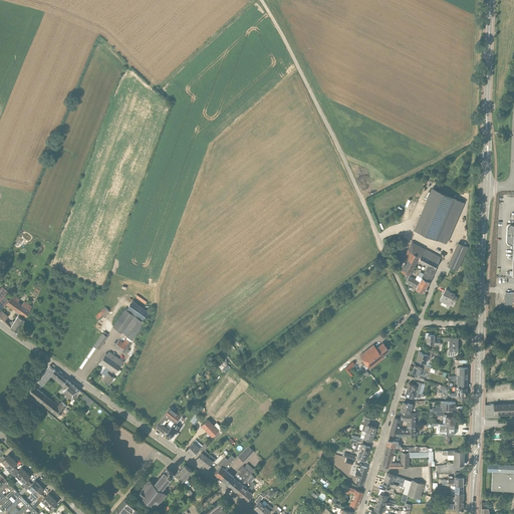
[(438,240),(456,199),(433,189),(415,230),(438,240)]
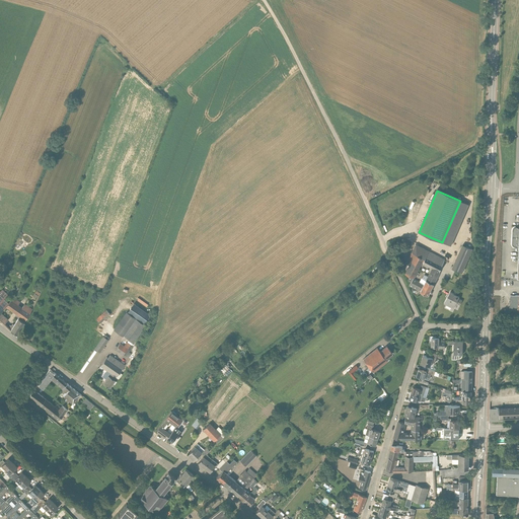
[(452,269),(462,273),(472,249),(462,245),(452,269)]
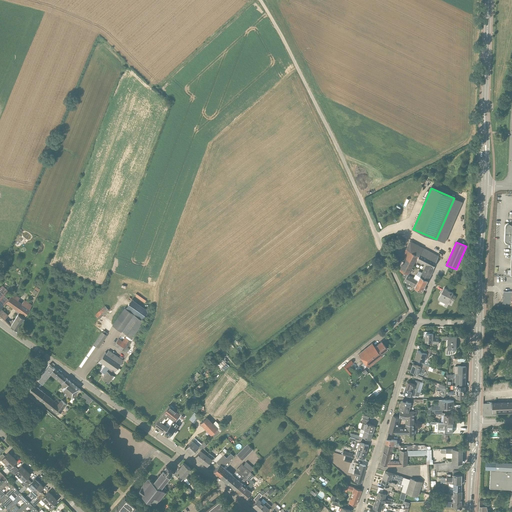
[(396,265),(402,276),(412,281),(410,285),(422,291),(434,268),(439,256),(423,247),(419,255),(406,249),(403,255),(406,257),(404,261),(399,259),(396,265)]
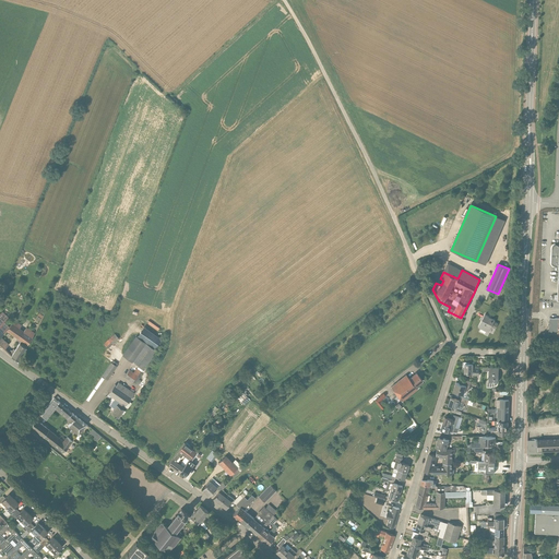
[(0,336),(1,336),(6,330),(10,326),(4,321),(9,318),(2,311),(0,313),(0,336)]
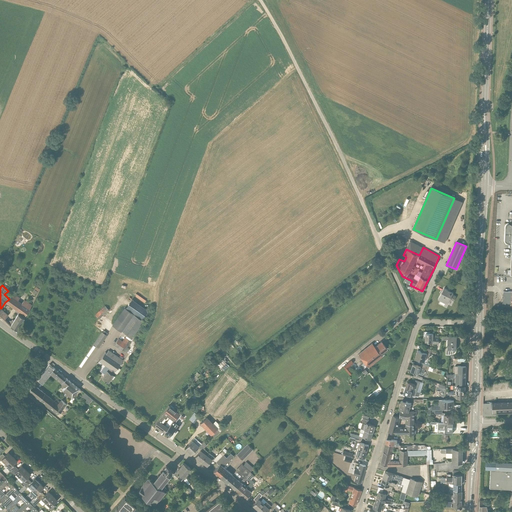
[(444,288),(443,291),(438,299),(447,304),(453,293),(444,288)]
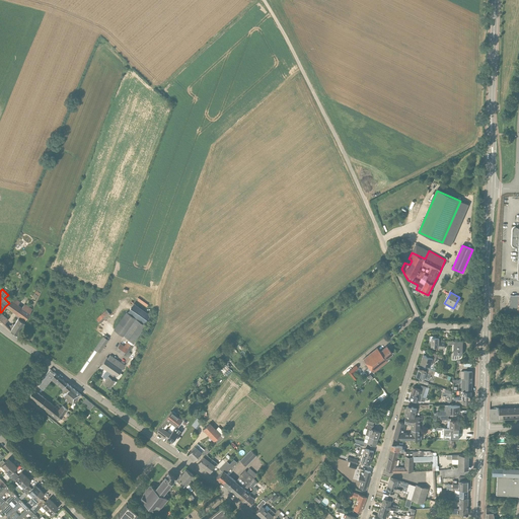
[(518,310),(518,295),(510,295),(510,300),(509,300),(509,302),(510,302),(510,310),(518,310)]
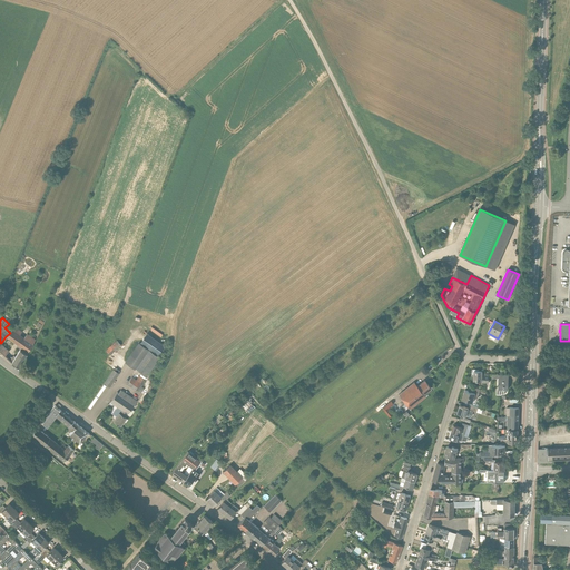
[(10,333),(6,336),(21,347),(20,350),(15,357),(13,356),(12,359),(11,357),(10,359),(9,361),(11,363),(19,367),(19,366),(36,340),(27,334),(23,337),(20,335),(22,332),(15,326),(10,333)]
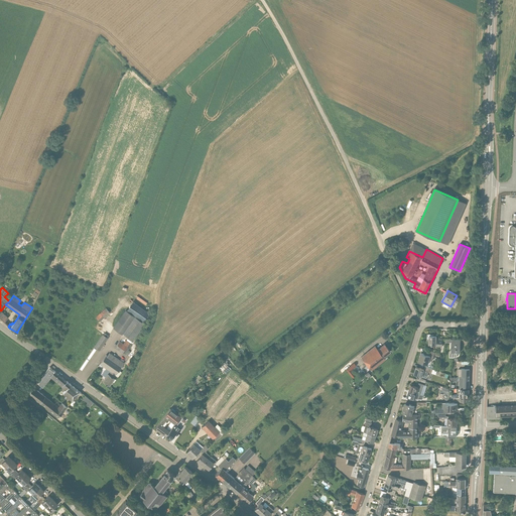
[(96,317),(100,321),(110,312),(106,307),(96,317)]
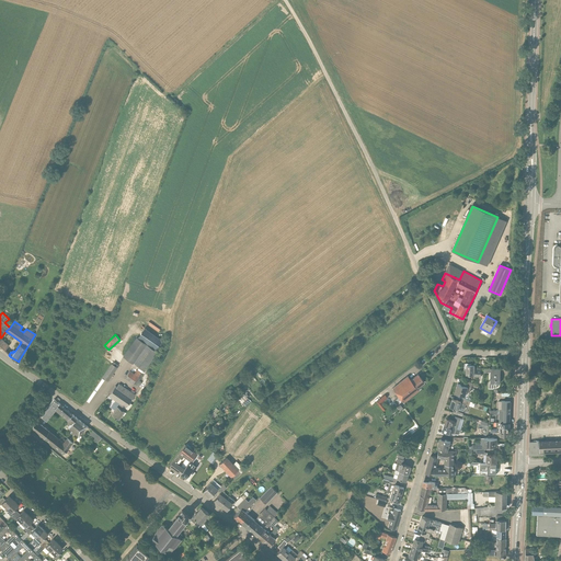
[(1,338),(0,338),(0,345),(4,351),(6,348),(9,345),(1,338)]
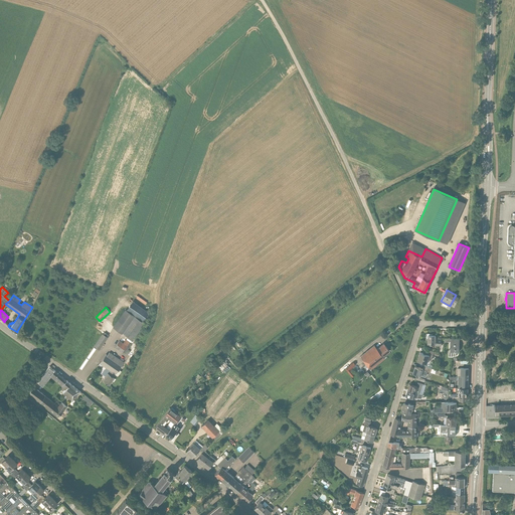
[(123,333),(133,340),(145,323),(125,310),(113,327),(122,334),(123,333)]
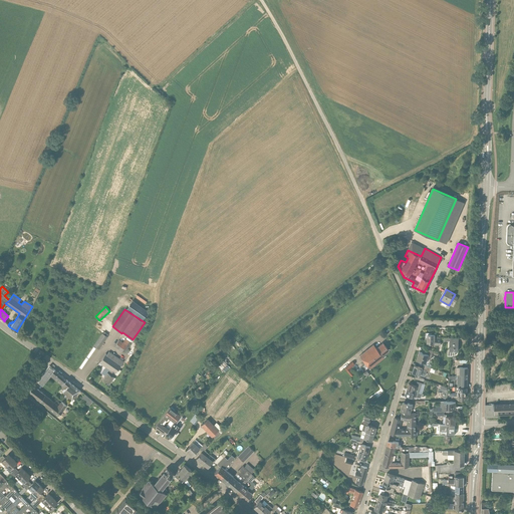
[(93,345),(99,349),(107,336),(108,334),(104,331),(102,333),(101,332),(93,345)]
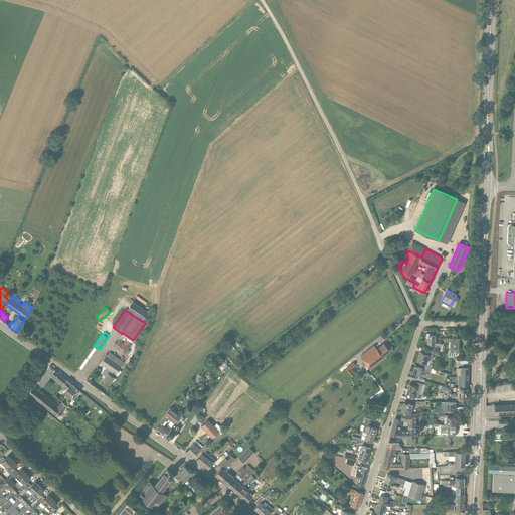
[(435,346),(441,346),(442,338),(436,338),(436,335),(428,335),(427,343),(435,344),(435,346)]
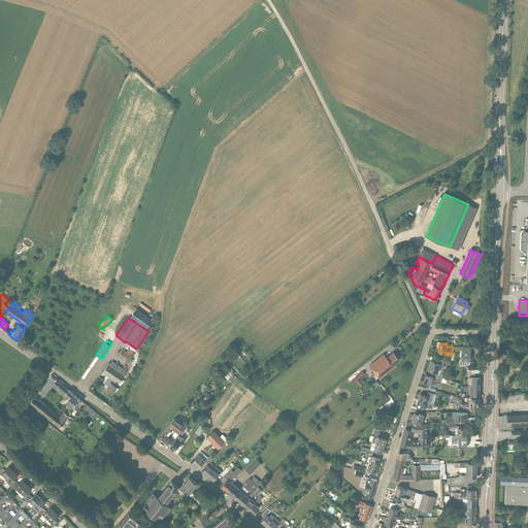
[(462,359),(461,365),(467,365),(467,361),(470,361),(471,348),(456,347),(456,350),(462,350),(462,359)]
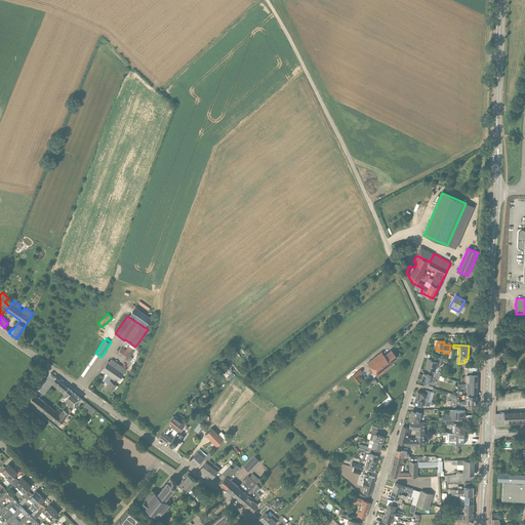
[(133,358),(130,356),(134,351),(128,346),(125,350),(122,347),(117,354),(124,359),(125,358),(130,362),(133,358)]
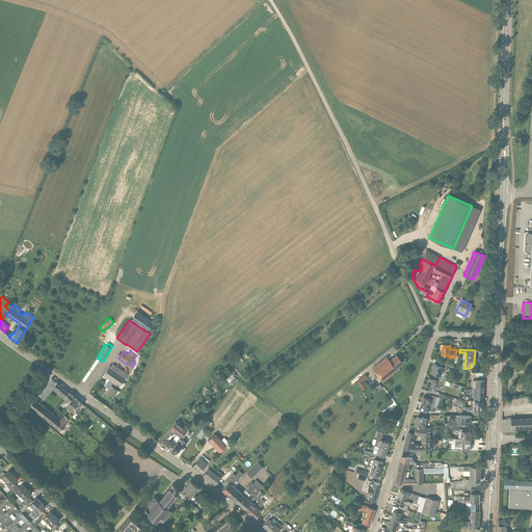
[(372,368),(382,381),(397,370),(395,368),(402,363),(396,354),(390,361),(387,356),(372,368)]
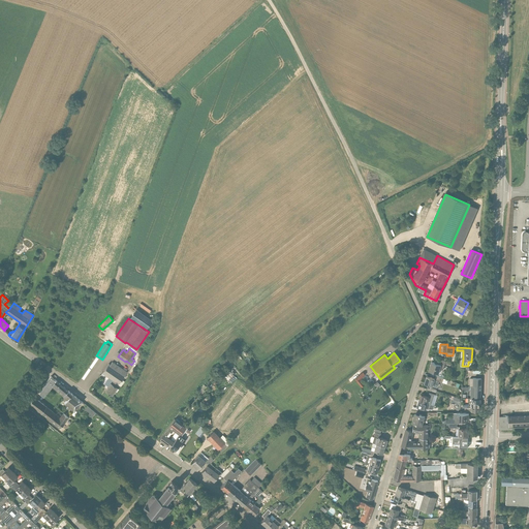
[(448,362),(446,362),(436,358),(436,359),(437,359),(436,364),(431,362),(429,370),(438,373),(440,369),(443,370),(445,363),(448,364),(448,362)]
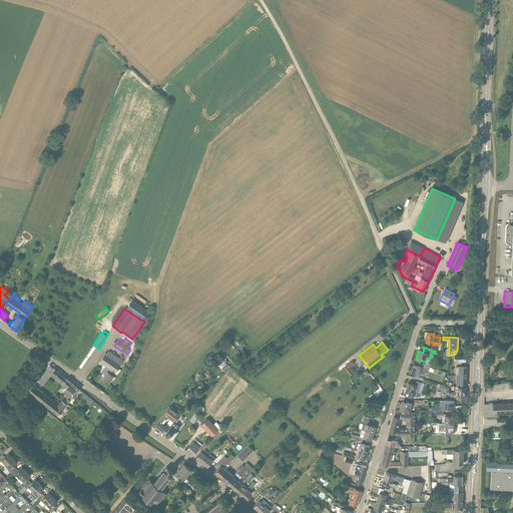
[(109,384),(114,376),(113,376),(123,361),(109,351),(108,351),(107,353),(105,352),(99,362),(109,369),(108,372),(107,371),(101,379),(109,384)]
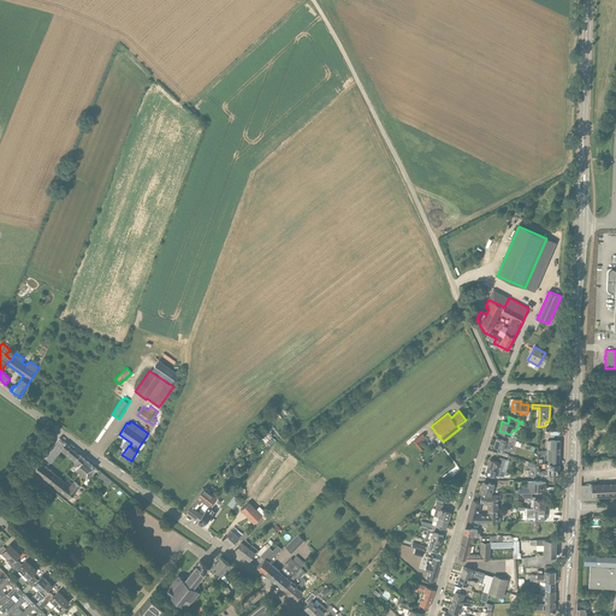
[(425,437),(422,433),(413,440),(420,450),(424,448),(419,442),(425,437)]
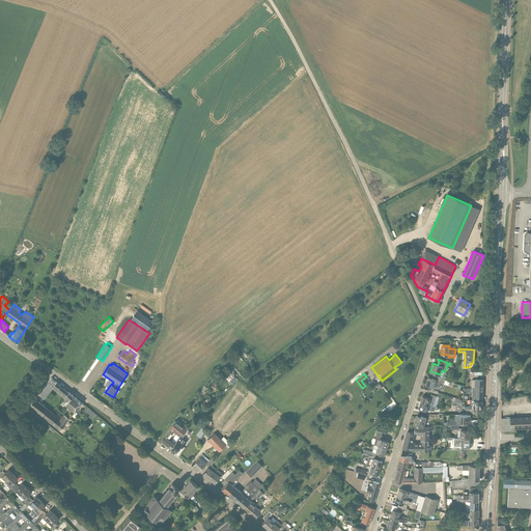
[(234,376),(228,382),(231,385),(238,380),(234,376)]
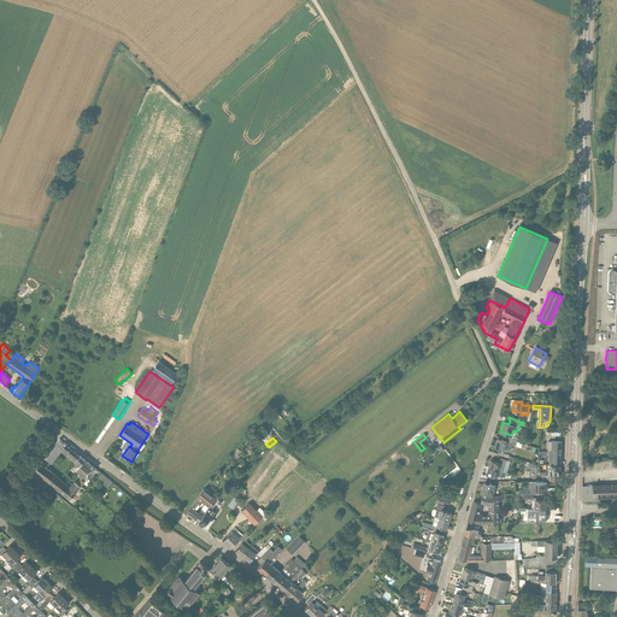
[(516,446),(517,441),(507,439),(506,441),(503,440),(503,441),(498,439),(495,447),(500,448),(510,452),(512,445),(516,446)]
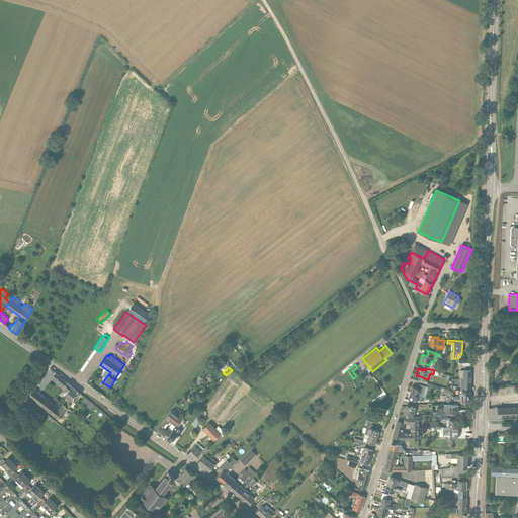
[(49,369),(37,383),(40,385),(42,387),(51,378),(60,386),(62,387),(61,390),(65,393),(63,395),(65,396),(64,398),(65,399),(68,401),(69,400),(72,402),(73,402),(80,393),(70,384),(68,382),(65,380),(55,372),(54,373),(49,369)]
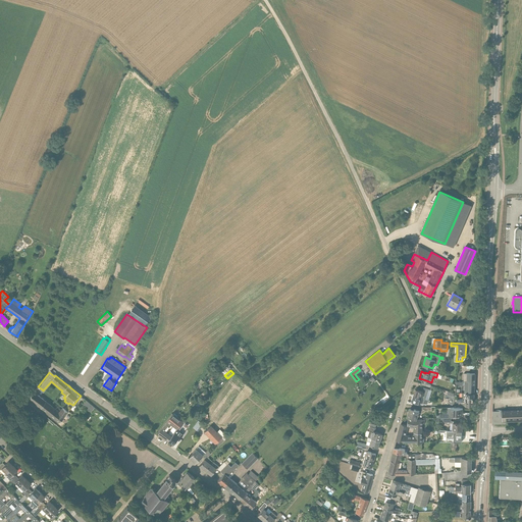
[(464,393),(474,394),(474,383),(475,373),(464,373),(464,381),(465,381),(465,383),(464,393)]
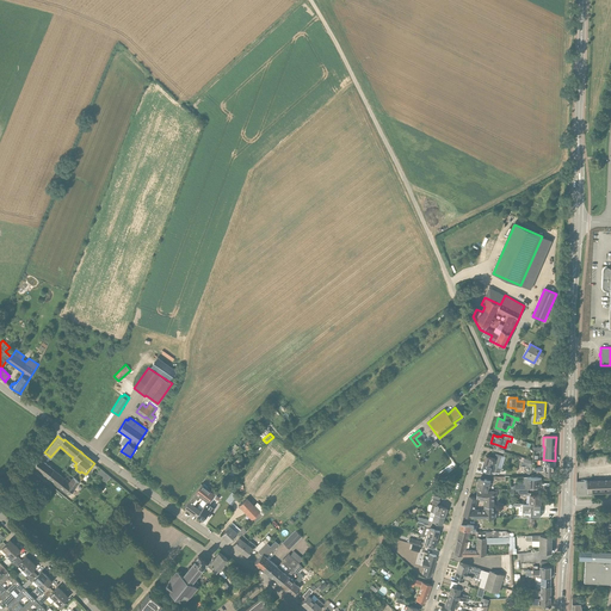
[(494,466),(497,467),(499,467),(503,455),(495,454),(494,458),(491,457),(491,456),(487,455),(487,456),(486,455),(485,462),(494,466)]
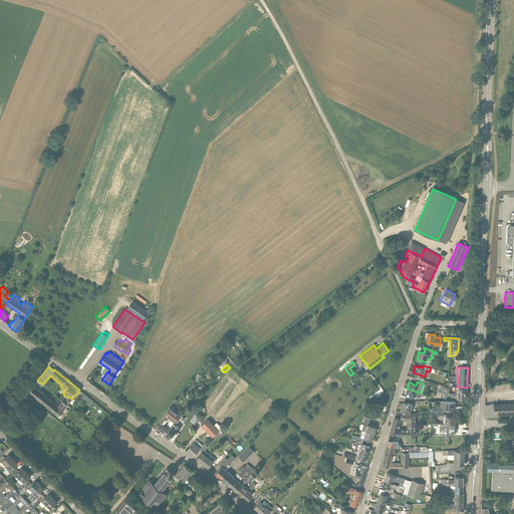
[(63,410),(66,406),(61,401),(59,403),(56,401),(55,402),(51,399),(46,396),(33,384),(28,392),(48,409),(46,412),(55,419),(62,411),(63,411),(63,410)]
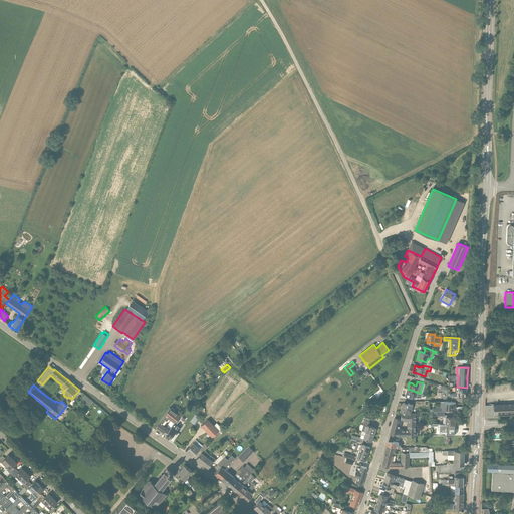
[(409,396),(410,396),(414,398),(417,398),(418,393),(416,392),(408,389),(406,395),(406,396),(409,397),(409,396)]
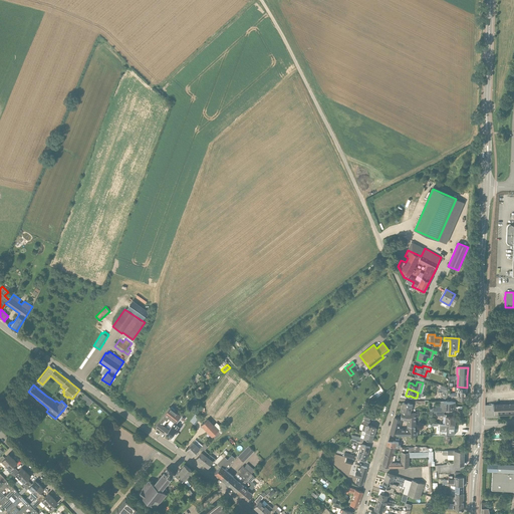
[(93,402),(84,394),(81,398),(86,402),(87,400),(91,404),(93,402)]
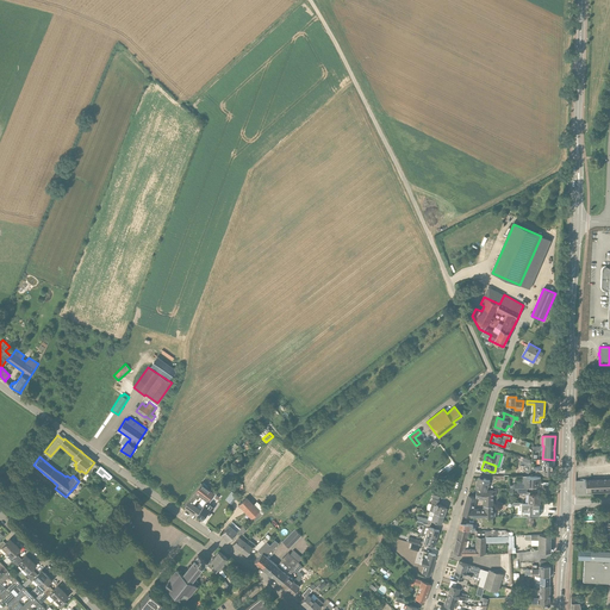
[(518,489),(527,489),(533,489),(533,485),(536,485),(541,485),(541,477),(527,477),(526,484),(524,484),(514,484),(514,489),(518,489)]
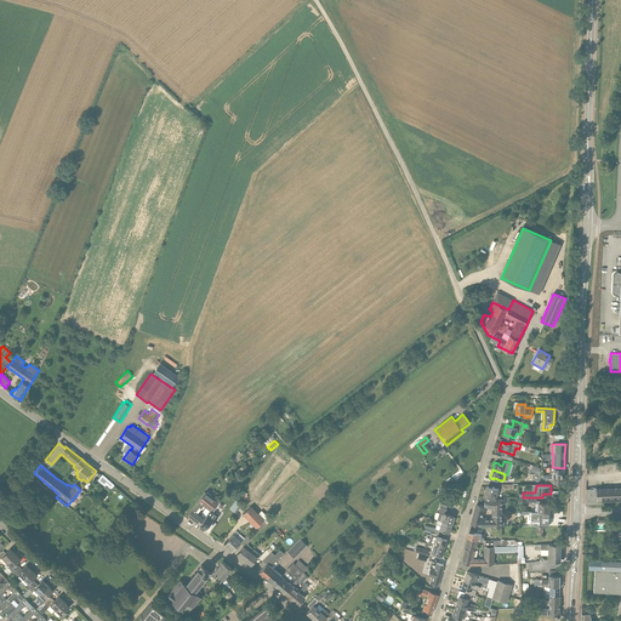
[(489,497),(496,499),(499,489),(493,486),(493,488),(486,486),(484,496),(489,497)]
